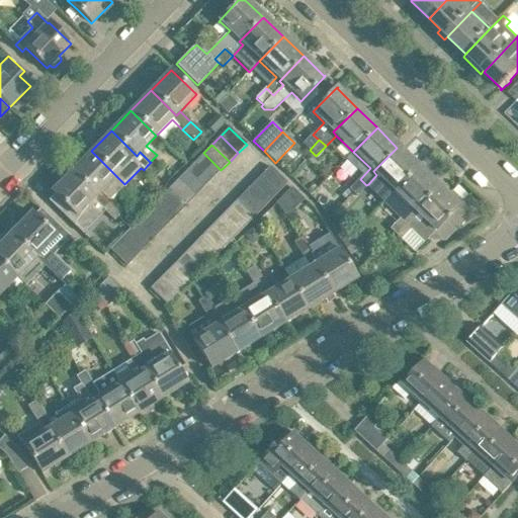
[(368,184),(385,200),(417,167),(397,148),(373,171),(376,175),(368,184)]
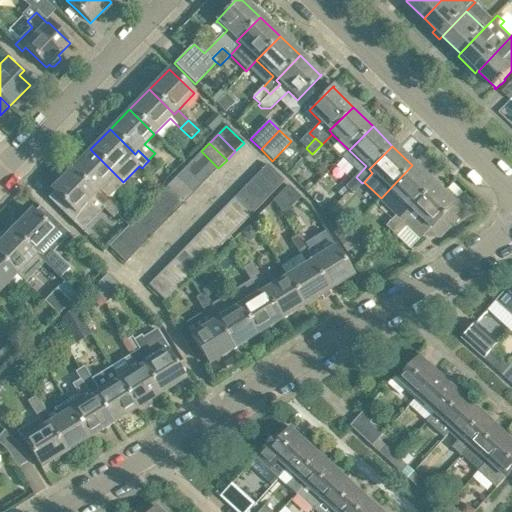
[(107,198),(123,182),(90,149),(71,169),(96,194),(99,190),(107,198)]
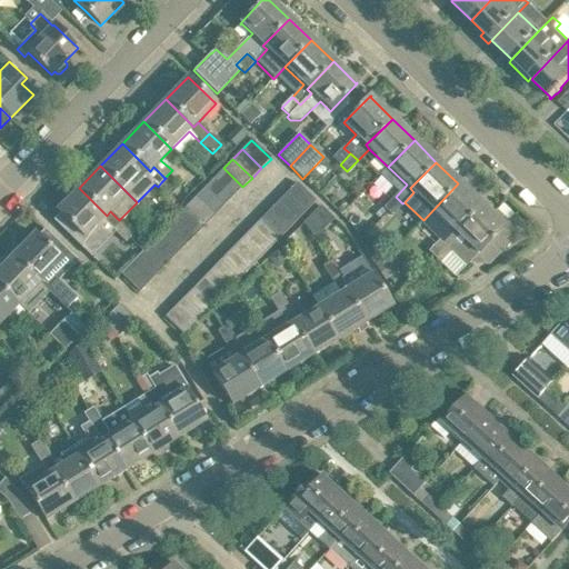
[(223,168),(215,178),(233,197),(242,187),(223,168)]
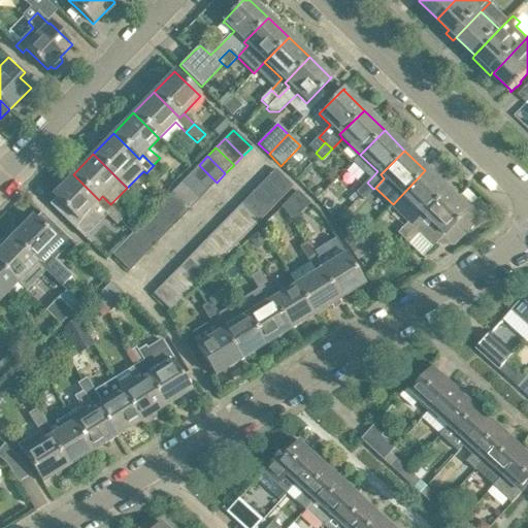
[(154,165),(150,169),(146,173),(157,184),(158,184),(160,186),(163,183),(161,179),(165,176),(154,165)]
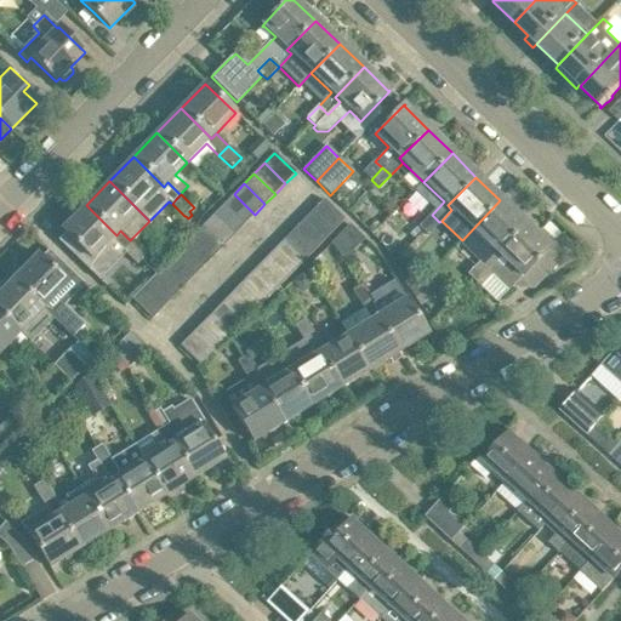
[(223,204),(245,224),(255,215),(234,194),(223,204)]
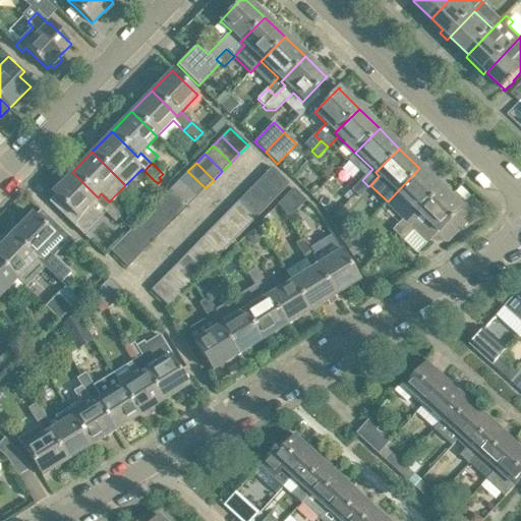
[(440,188),(431,179),(435,176),(422,165),(419,168),(388,201),(404,218),(403,219),(410,226),(420,216),(416,212),(440,188)]
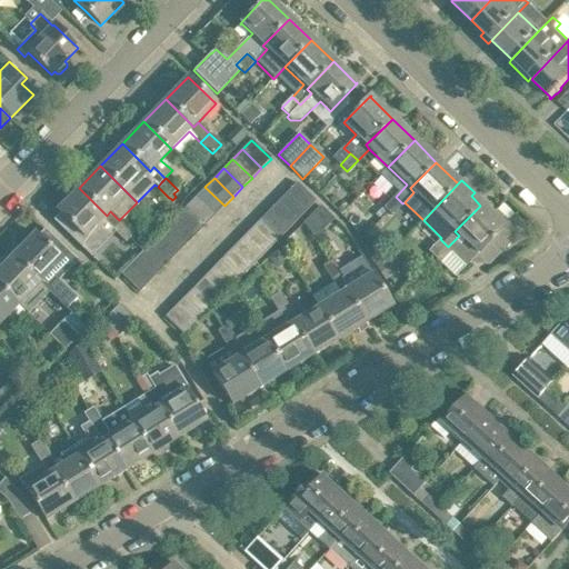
[(288,193),(307,212),(316,202),(297,183),(288,193)]
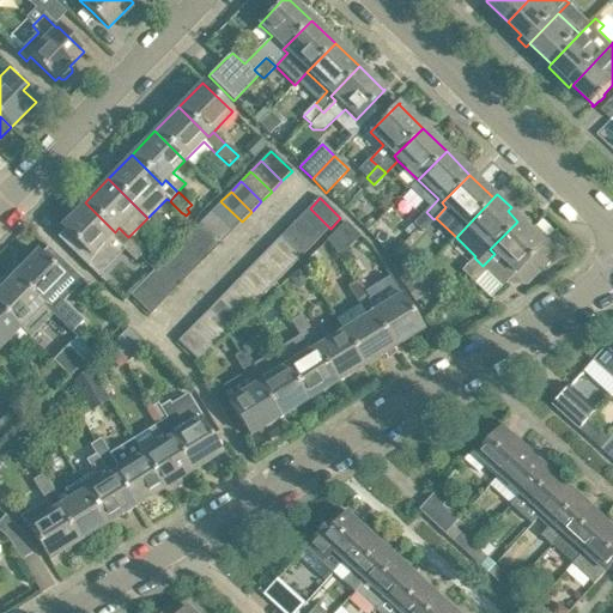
[(220,201),(211,212),(231,232),(242,222),(220,201)]
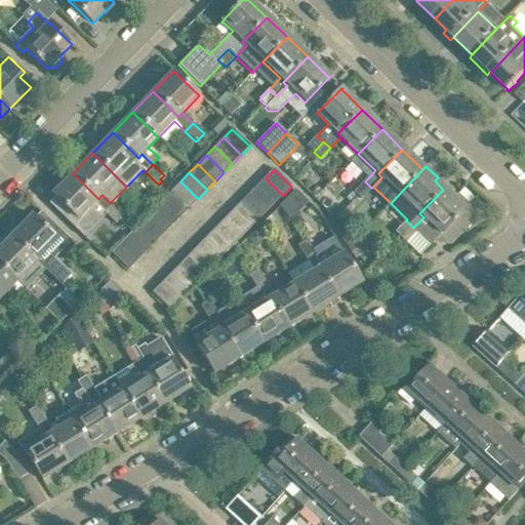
[(89,208),(96,214),(103,215),(105,213),(113,205),(110,203),(102,195),(98,199),(73,173),(51,195),(78,219),(89,208)]
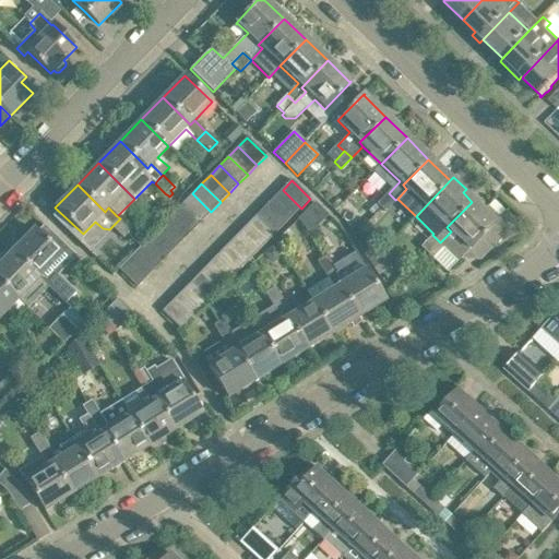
[(292,217),(301,209),(283,190),(273,199),(292,217)]
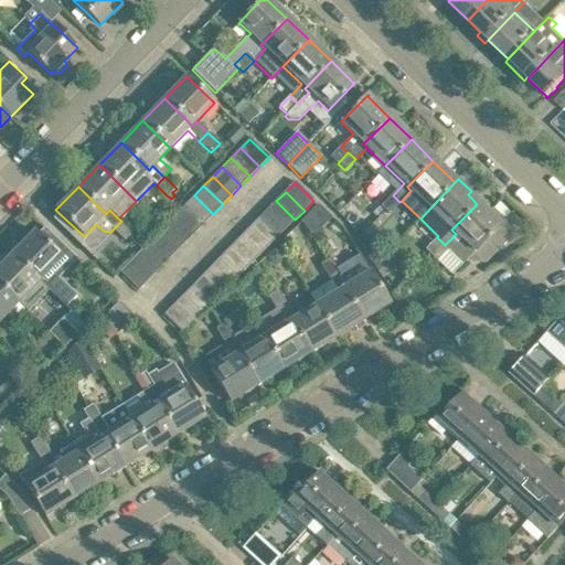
[(213,214),(194,195),(184,204),(204,224),(213,214)]
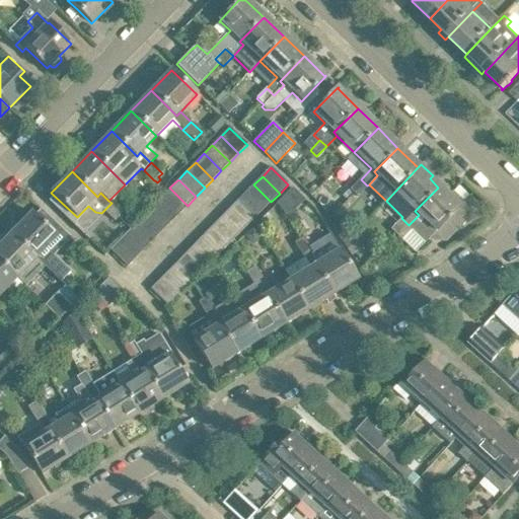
[(357,196),(367,186),(361,179),(351,190),(357,196)]
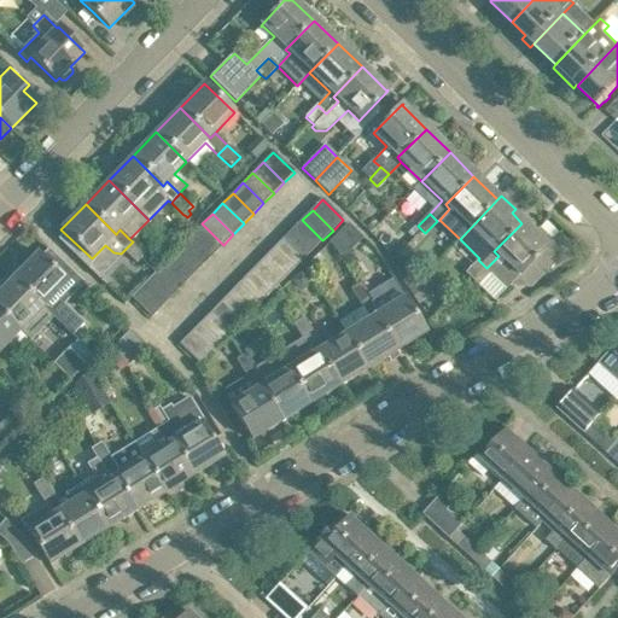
[(313,251),(322,240),(302,220),(292,231),(313,251)]
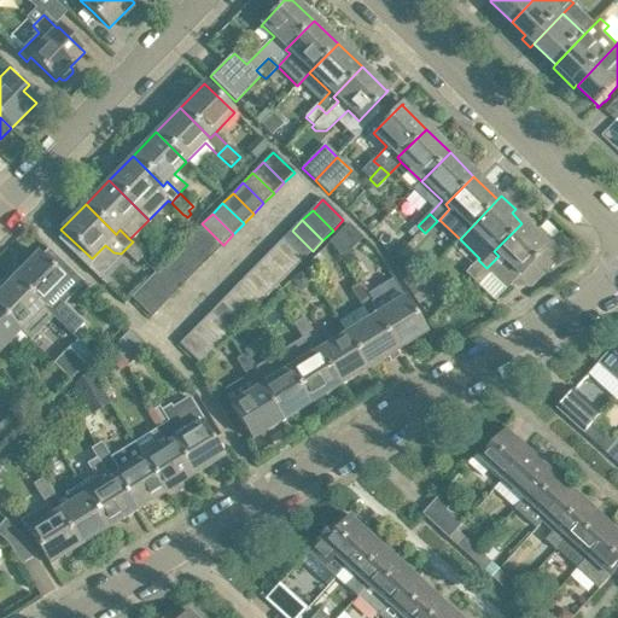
[(202,223),(192,234),(213,255),(223,245),(202,223)]
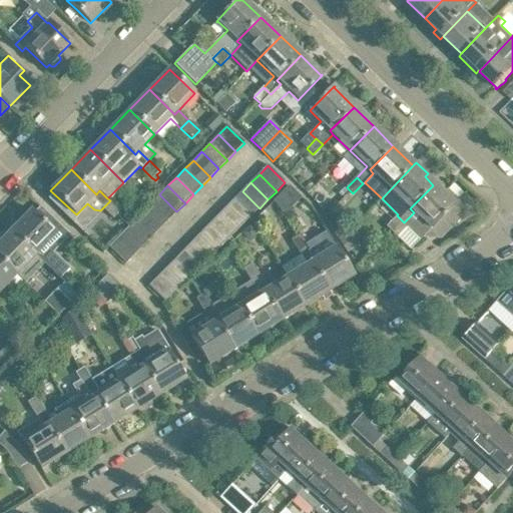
[(459,198),(456,201),(445,191),(443,194),(433,185),(410,208),(414,212),(404,222),(403,223),(420,240),(431,229),(440,238),(469,208),(459,198)]
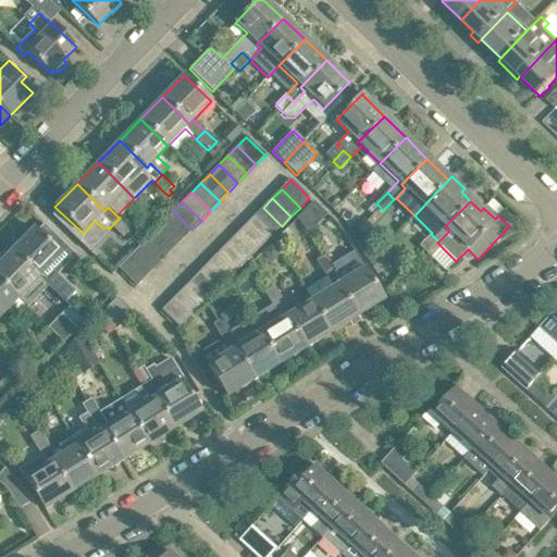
[(272,235),(282,226),(263,208),(254,217),(272,235)]
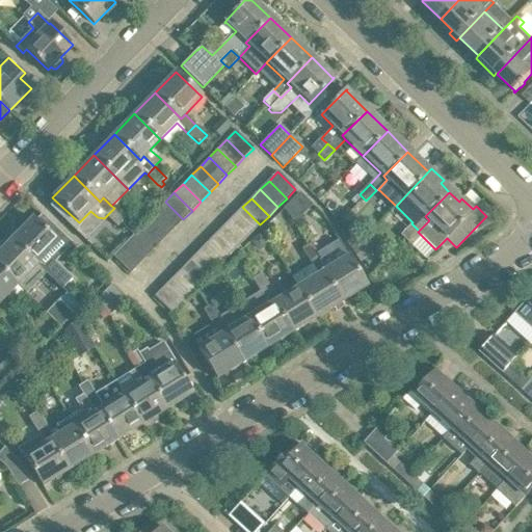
[(165,202),(157,211),(175,229),(183,219),(165,202)]
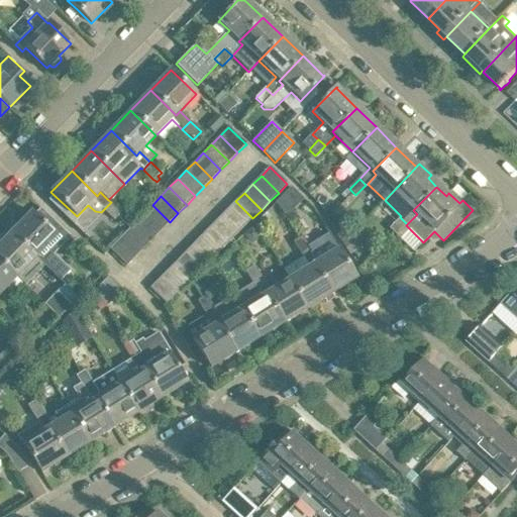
[(244,227),(252,218),(235,201),(227,210),(244,227)]
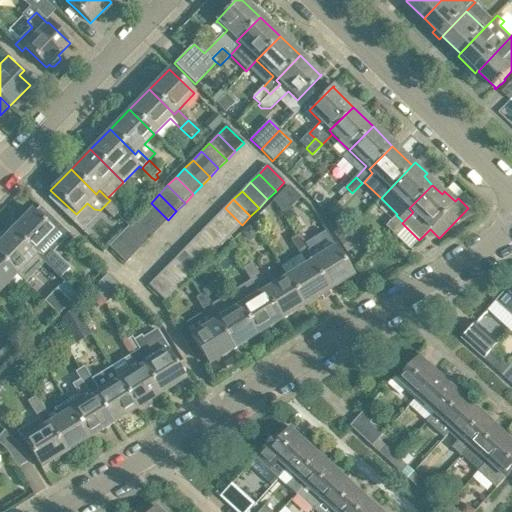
[(123,213),(120,210),(110,200),(102,208),(112,218),(113,217),(117,214),(119,217),(123,213)]
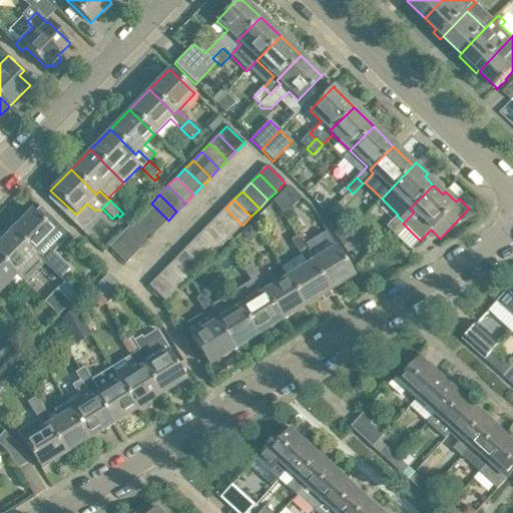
[(142,211),(159,228),(168,220),(151,203),(142,211)]
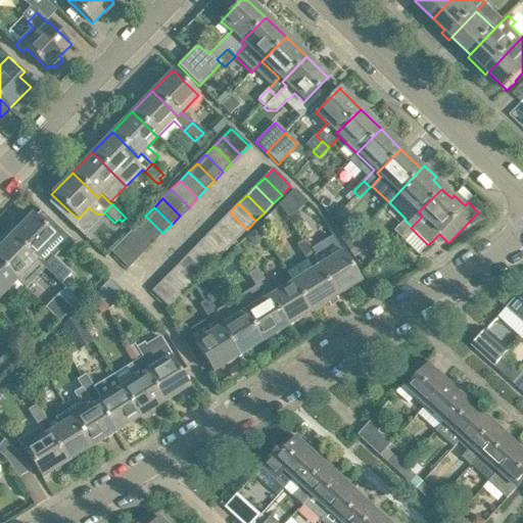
[(11,235),(37,260),(47,271),(61,285),(72,275),(47,250),(63,233),(41,210),(35,218),(32,215),(11,235)]
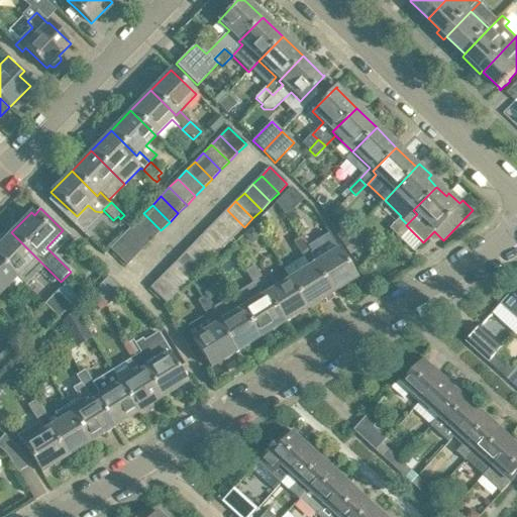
[(235,236),(244,227),(227,210),(218,219),(235,236)]
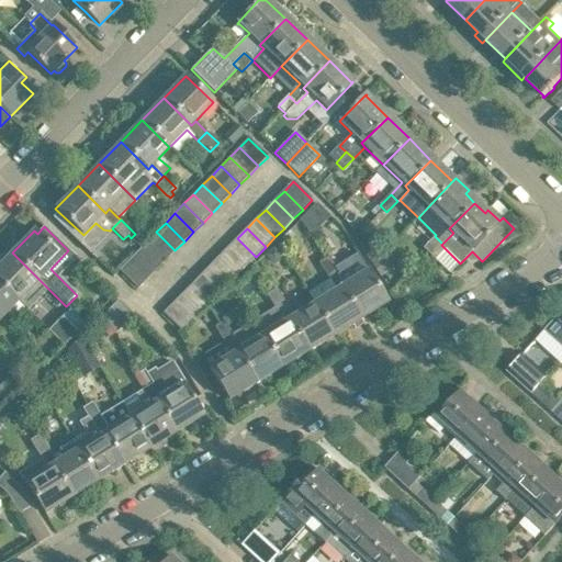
[(156,232),(147,242),(166,260),(175,250),(156,232)]
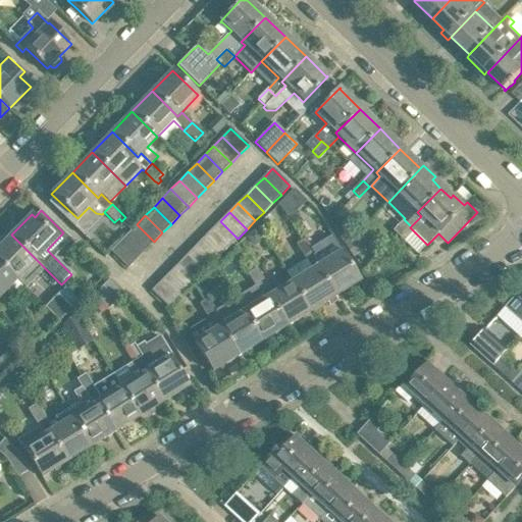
[(393,231),(400,239),(410,227),(411,226),(404,219),(393,231)]
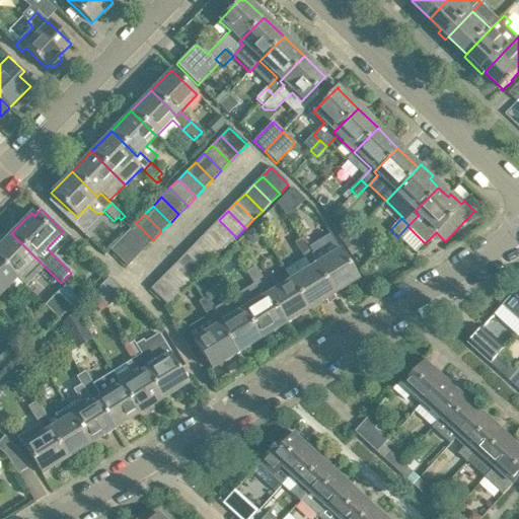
[(228,245),(236,237),(219,220),(211,228),(228,245)]
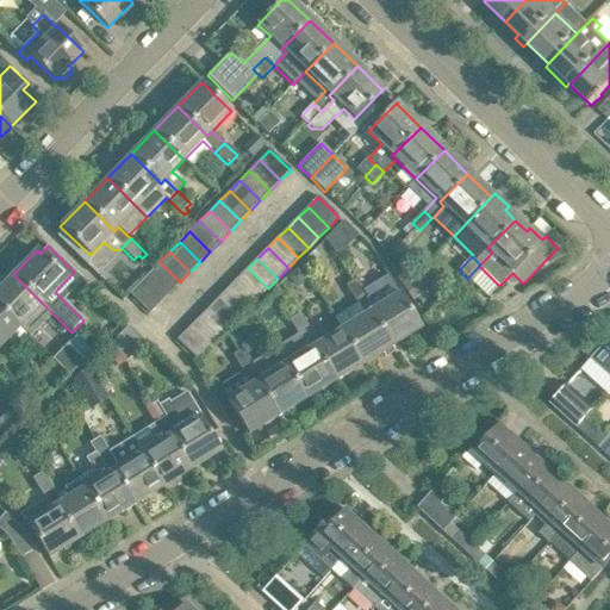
[(160,262),(153,268),(149,272),(170,292),(180,282),(160,262)]
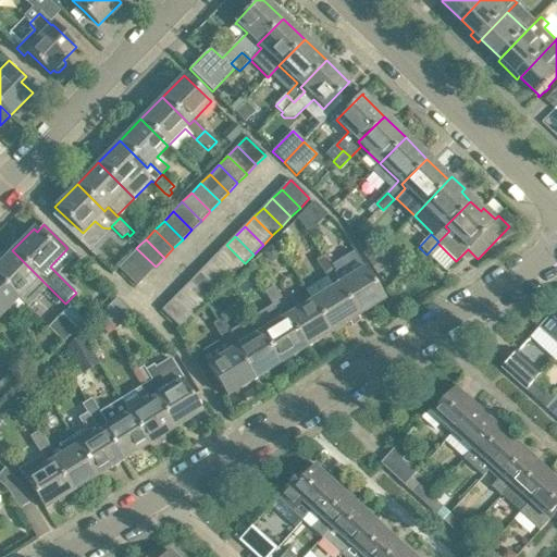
[(235,273),(245,263),(226,245),(217,255),(235,273)]
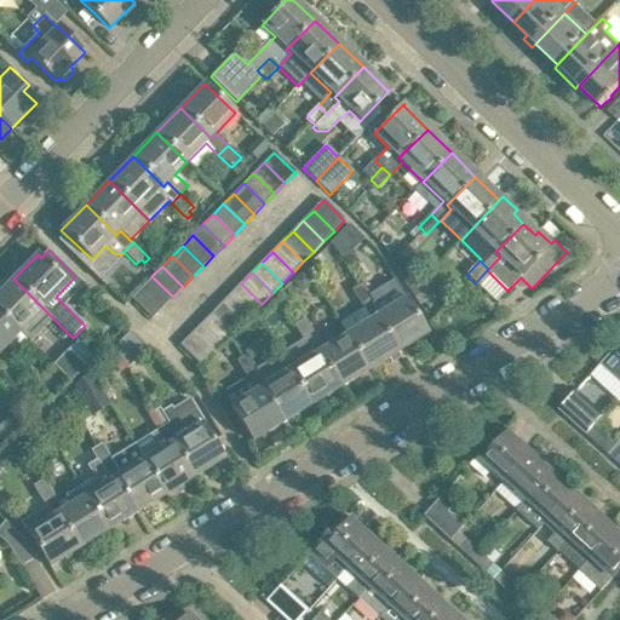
[(151,276),(142,287),(162,308),(173,297),(151,276)]
